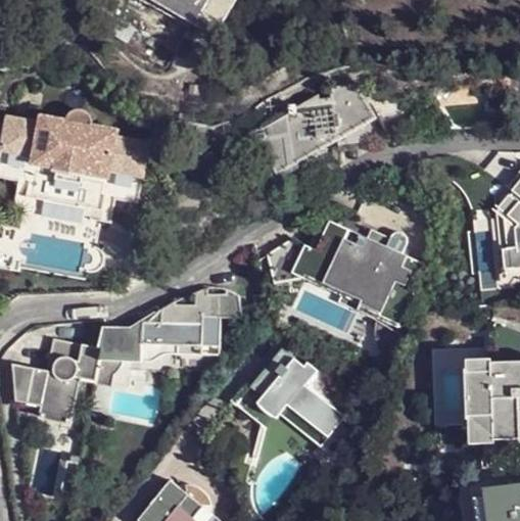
[(167,0),(215,28),(231,0),(167,0)]
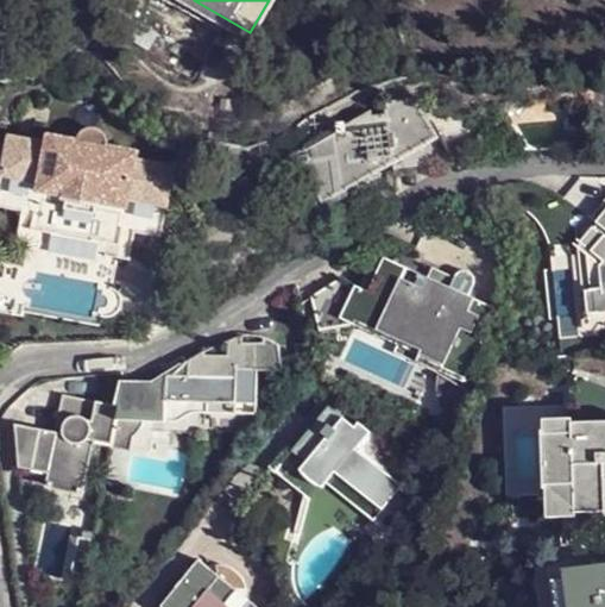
[(331,200),(342,195),(359,186),(446,133),(421,95),(392,98),(302,150),(331,200)]
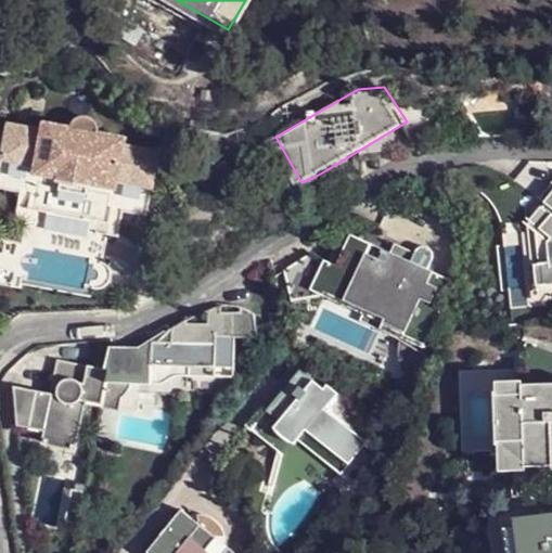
[(144,215),(156,150),(122,143),(123,136),(98,131),(99,129),(99,127),(97,121),(94,119),(91,117),(87,116),(81,116),(77,117),(74,120),(71,124),(71,126),(41,120),(40,127),(5,120),(0,154),(0,190),(33,196),(30,210),(108,223),(112,209),(144,215)]
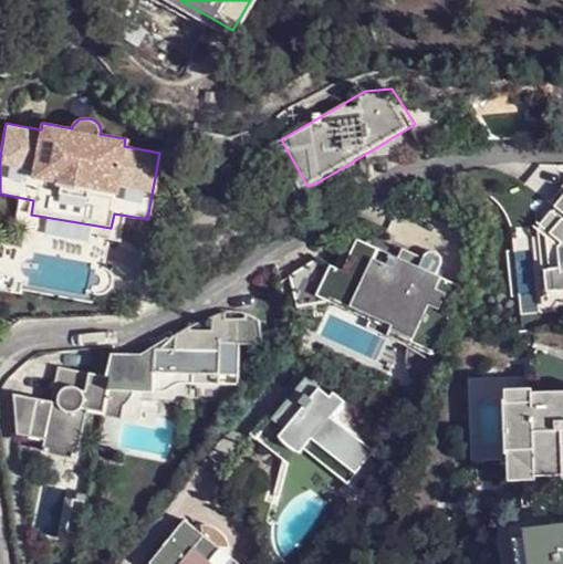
[(334,173),(319,181),(319,187),(336,186),(334,173)]
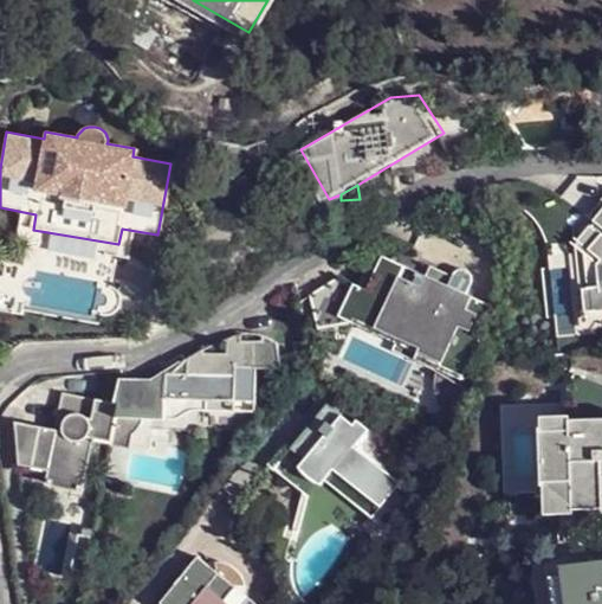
[(580,246),(593,256),(595,280),(590,280),(594,306),(601,303),(601,191),(587,210),(591,213),(588,219),(587,218),(573,233),(578,238),(576,243),(580,246)]
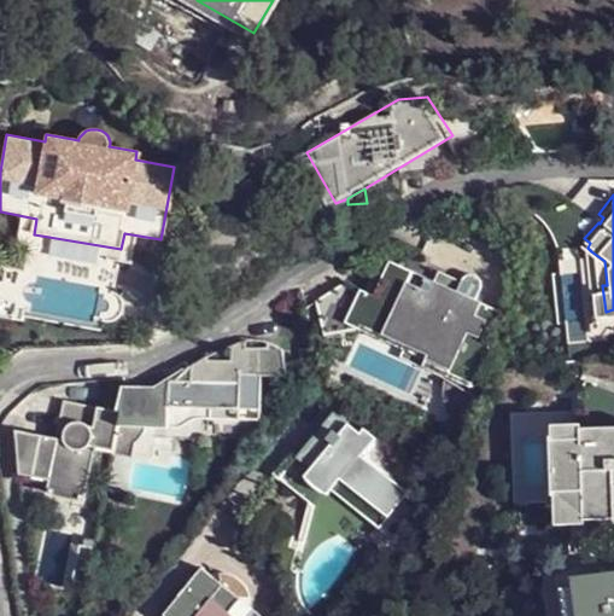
[(592,313),(606,312),(602,285),(607,285),(604,261),(591,251),(596,286),(590,286),(592,313)]
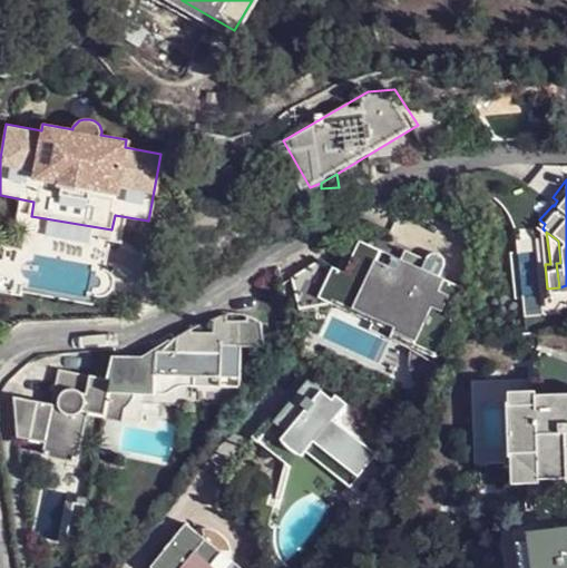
[(357,241),(353,250),(393,268),(398,258),(357,241)]
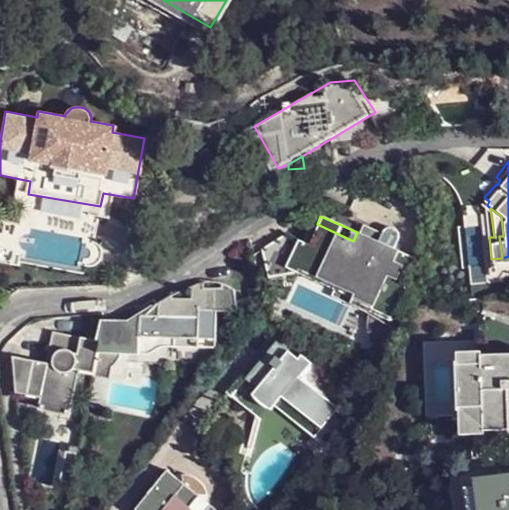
[(413,258),(392,248),(396,238),(396,237),(397,236),(397,235),(397,234),(397,233),(396,233),(396,232),(396,231),(396,230),(395,230),(395,229),(394,229),(394,228),(393,228),(393,227),(392,227),(391,226),(390,226),(389,226),(388,226),(387,226),(386,226),(385,226),(384,227),(383,227),(383,228),(382,228),(382,229),(381,229),(381,230),(380,230),(380,231),(380,232),(379,233),(376,241),(357,232),(353,241),(317,224),(314,231),(299,265),(394,308),(396,309),(406,288),(403,287),(410,273),(407,272),(413,258)]
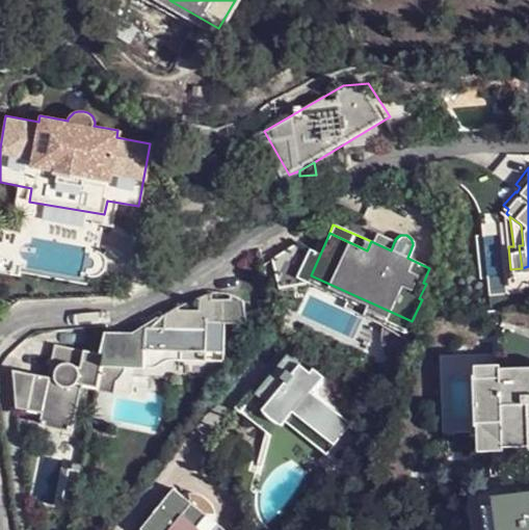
[(375,233),(371,241),(391,250),(394,242),(375,233)]
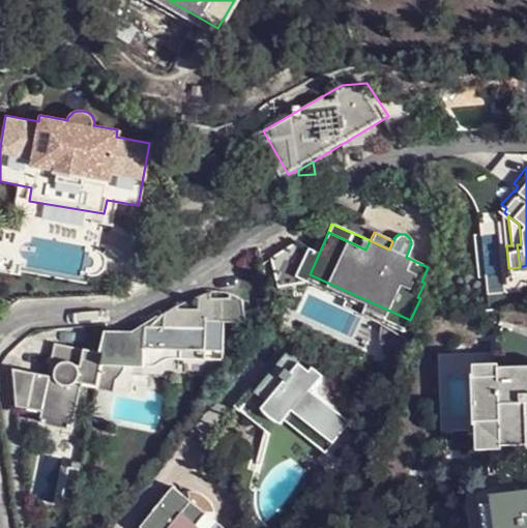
[(310,274),(325,239),(318,235),(312,250),(308,247),(294,277),(297,279),(324,290),(325,288),(364,305),(360,314),(402,332),(408,319),(310,274)]
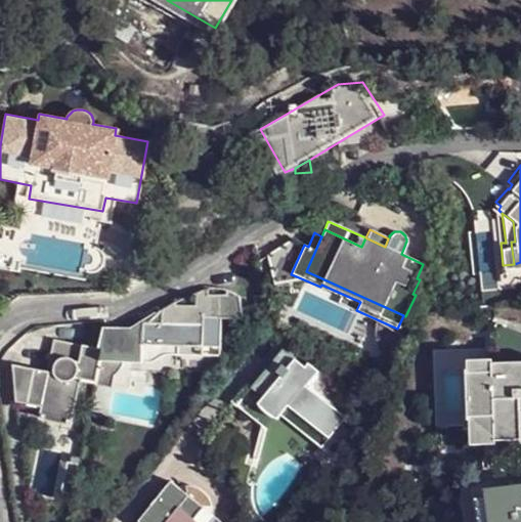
[(273,285),(292,281),(294,275),(291,274),(304,245),(291,238),(265,255),(273,285)]
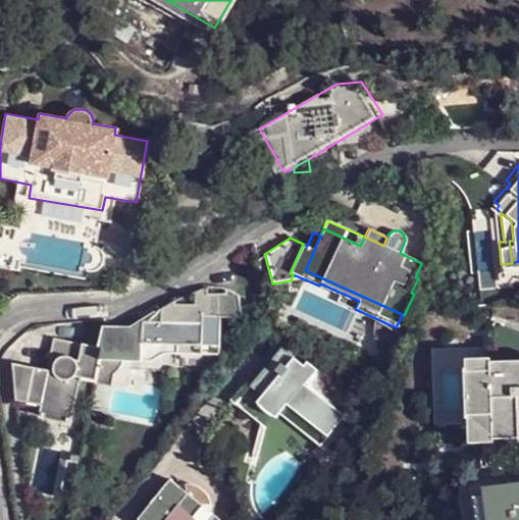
[(139,319),(139,327),(139,343),(139,361),(147,361),(151,359),(156,356),(161,353),(163,353),(217,354),(217,316),(240,317),(236,293),(222,287),(222,292),(205,293),(205,286),(192,291),(192,303),(172,303),(172,299),(159,307),(158,320),(139,319)]
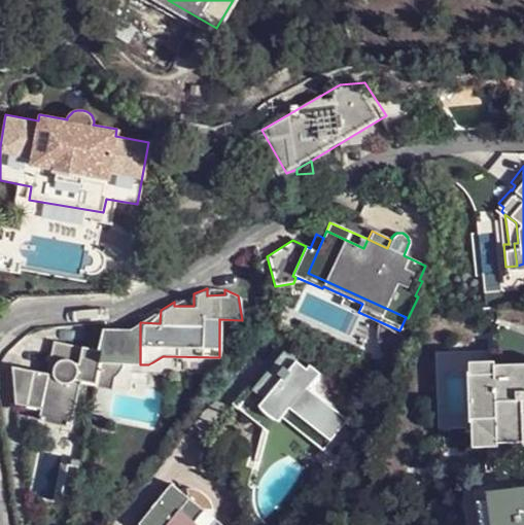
[(100,329),(95,349),(100,349),(97,362),(121,363),(140,364),(140,346),(140,330),(100,329)]
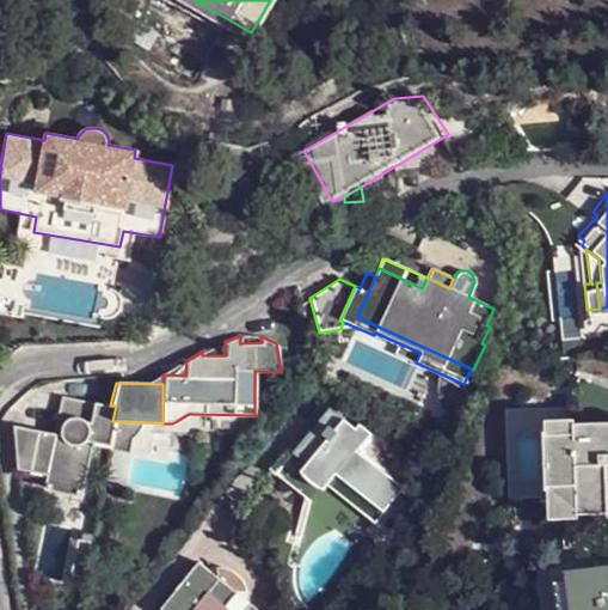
[(14,469),(44,474),(84,482),(87,462),(104,465),(108,450),(112,421),(116,406),(110,406),(90,400),(59,395),(54,419),(62,420),(59,433),(51,432),(11,425),(14,469)]
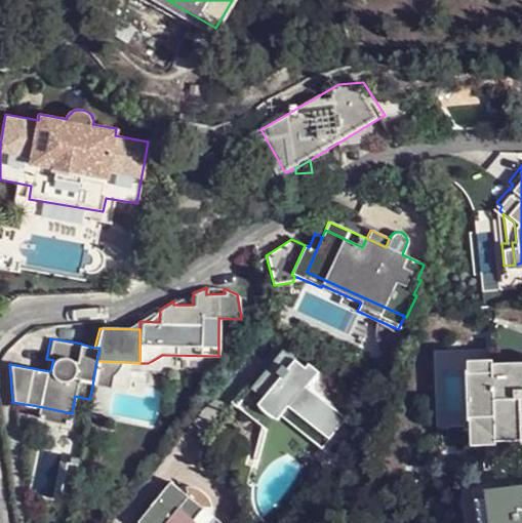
[(303,361),(280,343),(245,377),(249,380),(248,381),(250,383),(261,392),(255,399),(259,403),(271,412),(277,412),(279,409),(286,400),(327,433),(345,411),(305,380),(317,366),(307,357),(303,361)]
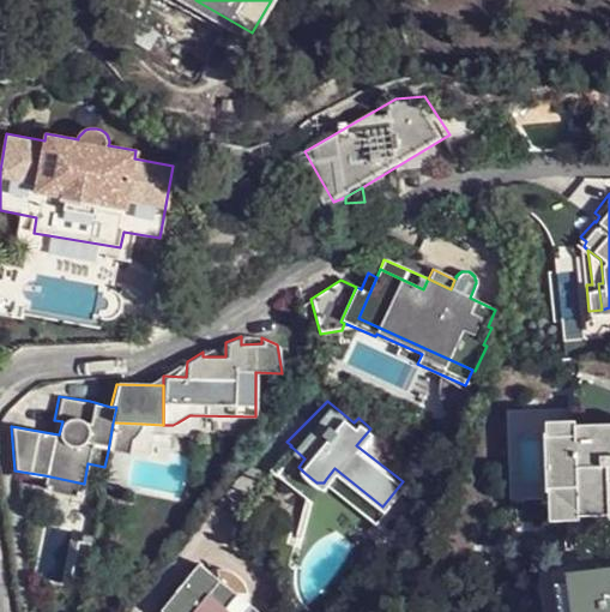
[(54,420),(52,433),(59,435),(62,421),(54,420)]
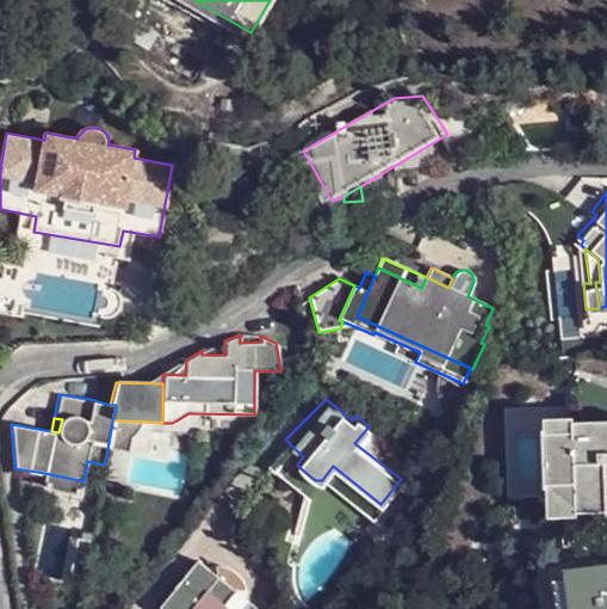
[(571,418),(543,420),(545,479),(546,493),(545,517),(574,516),(574,511),(605,510),(605,515),(606,515),(606,420),(571,423),(571,418)]
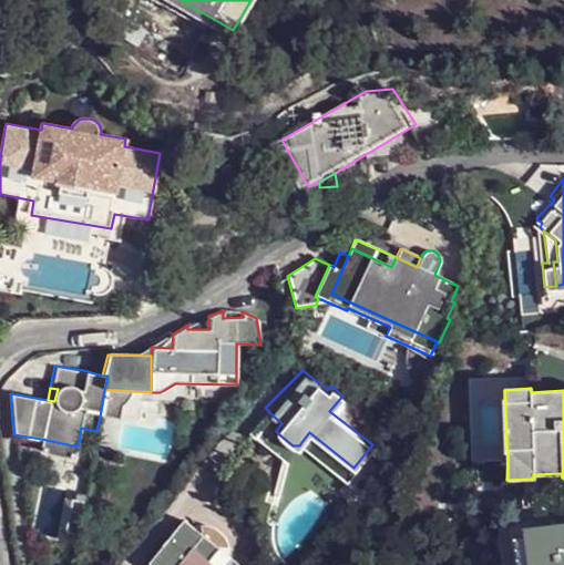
[(129,398),(131,391),(104,390),(100,417),(119,419),(122,406),(125,403),(127,400),(129,398)]
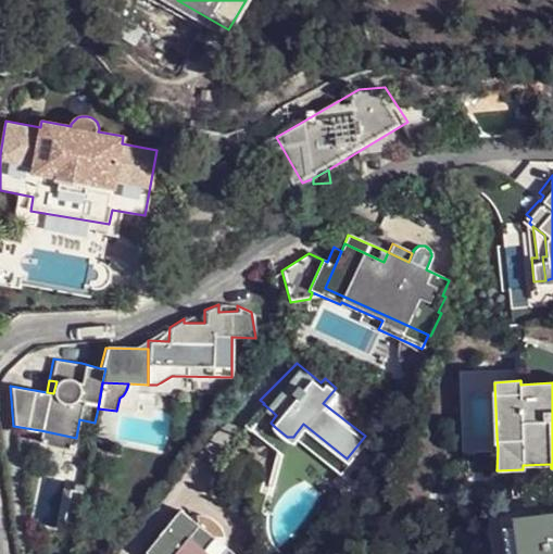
[(260,400),(242,419),(249,425),(265,405),(263,404),(264,403),(260,400)]
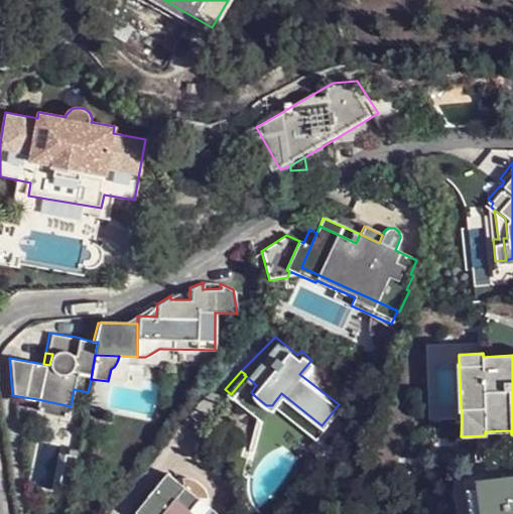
[(322,425),(281,393),(274,402),(313,435),(322,425)]
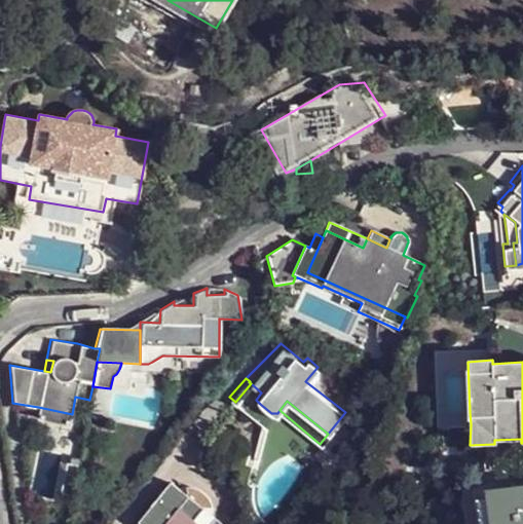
[(38,407),(36,420),(70,426),(72,414),(38,407)]
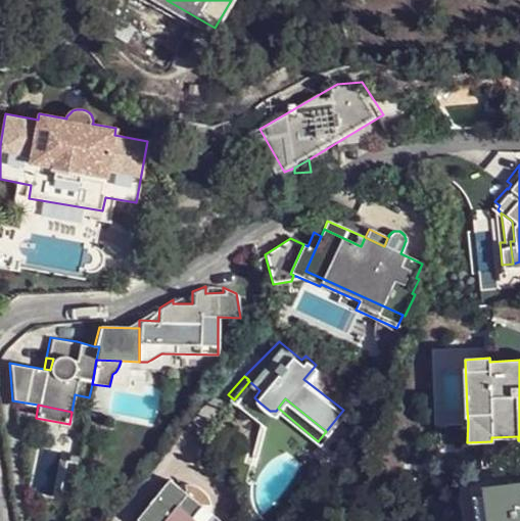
[(467,410),(434,410),(434,421),(468,422),(467,410)]
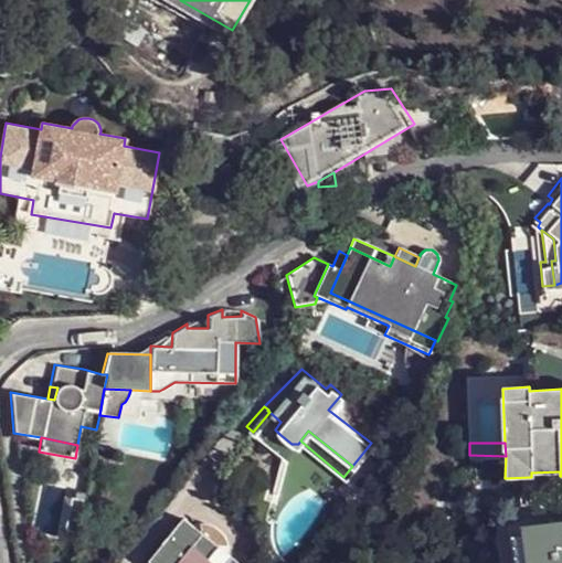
[(73,489),(69,507),(80,509),(84,492),(73,489)]
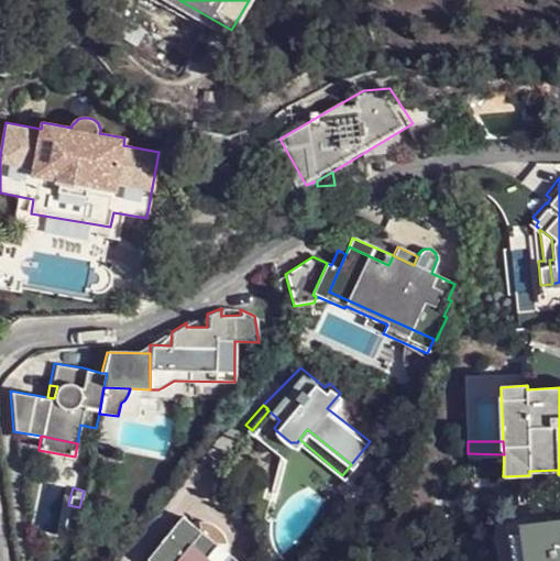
[(230,549),(229,549),(215,537),(197,523),(182,509),(145,553),(154,560),(238,560),(239,560),(238,559),(238,558),(237,557),(235,556),(235,554),(234,553),(233,552),(232,551),(231,550),(230,549)]
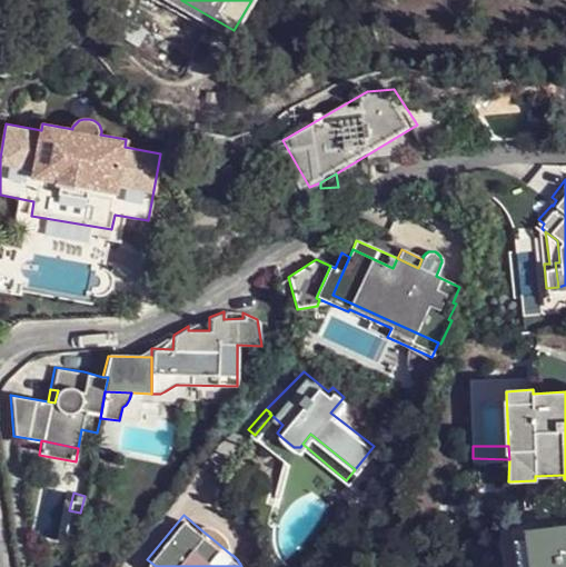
[(199,520),(199,528),(217,543),(227,541),(226,538),(224,533),(219,528),(212,523),(206,520),(199,520)]
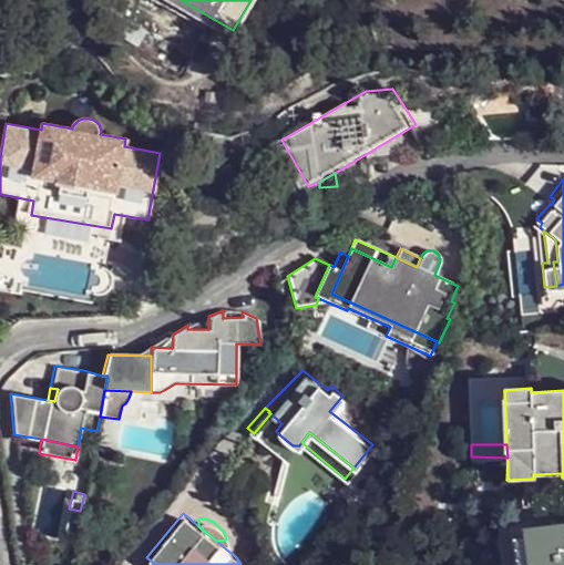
[(521,564),(542,564),(542,555),(562,552),(559,533),(529,536),(527,530),(516,531),(521,564)]
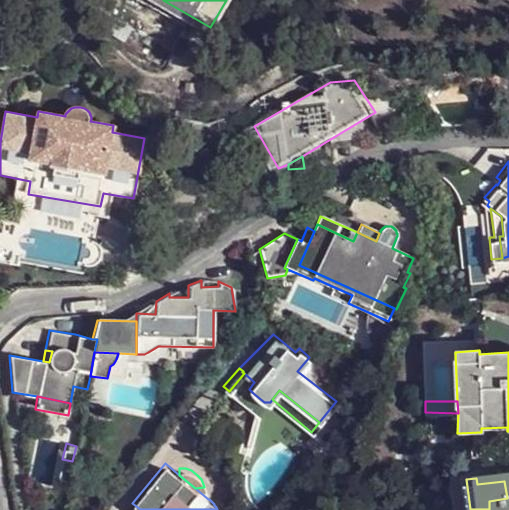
[(508,509),(508,480),(504,481),(507,498),(489,501),(489,509),(508,509)]
